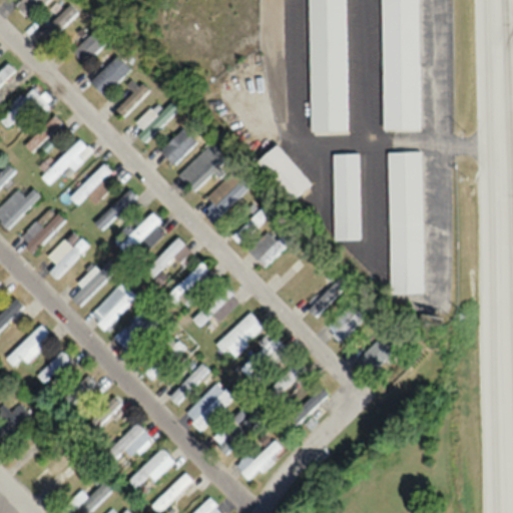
[(22,0),(16,6),(30,21),(50,0),(22,0)]
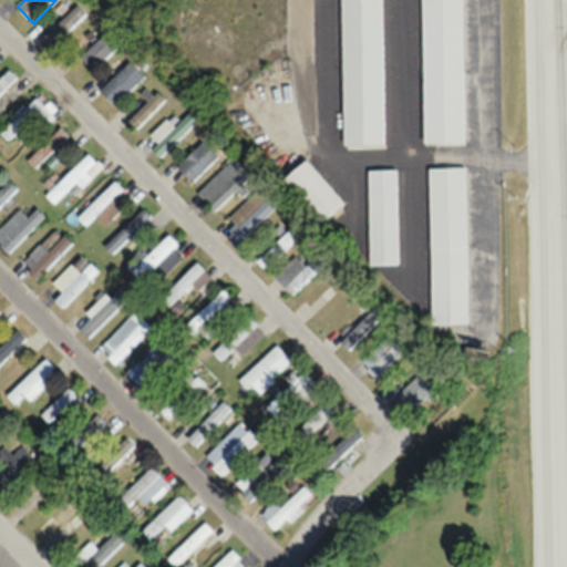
[(382,146),(382,0),(340,0),(341,146),(382,146)]
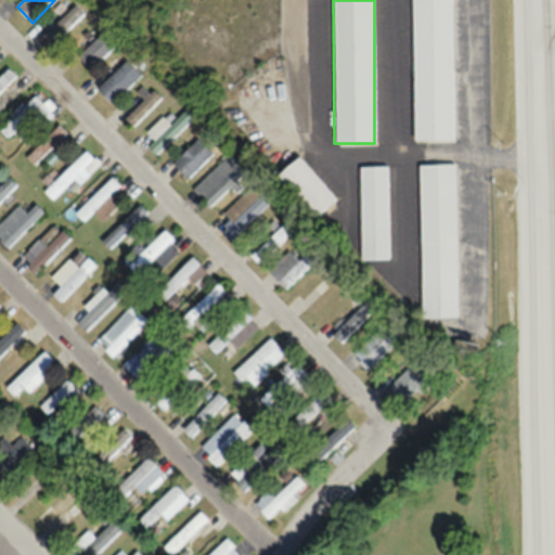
[(411,0),(413,142),(454,141),(452,0),(411,0)]
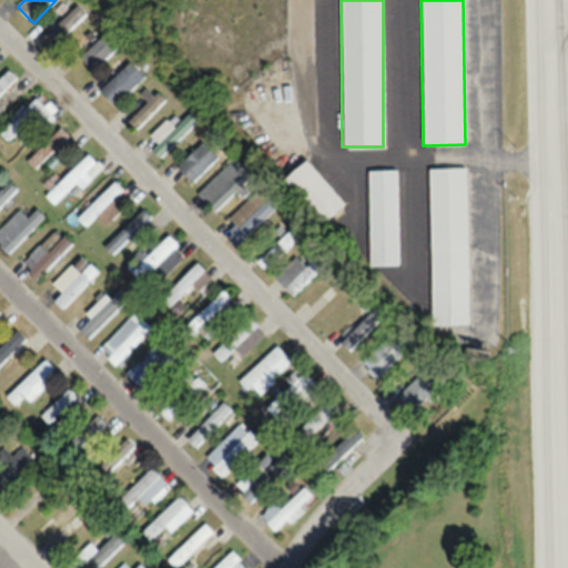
[(56,47),(87,17),(77,7),(47,37),(56,47)]
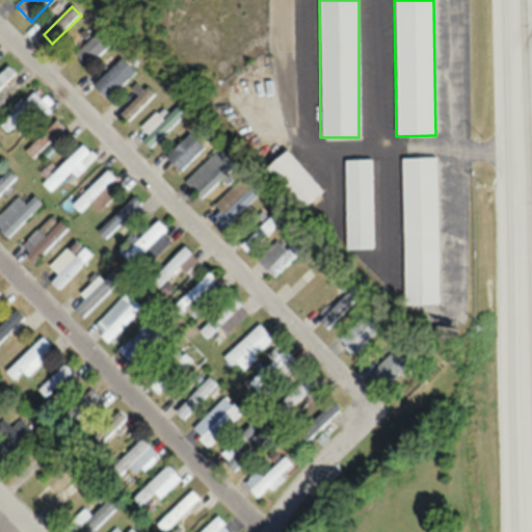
[(109,47),(97,34),(75,55),(87,68),(109,47)]
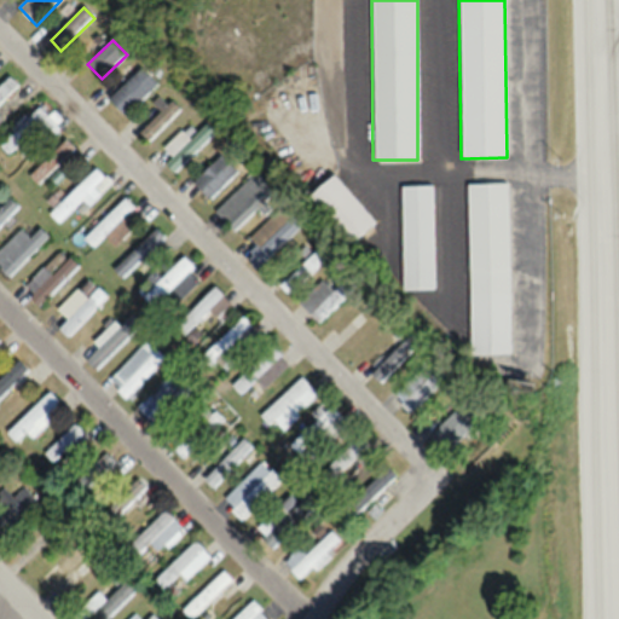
[(156,86),(140,70),(109,100),(125,117),(156,86)]
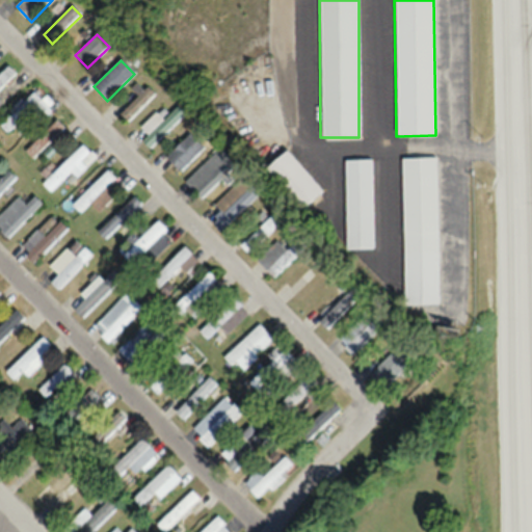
[(0,88),(17,73),(8,65),(0,73),(0,88)]
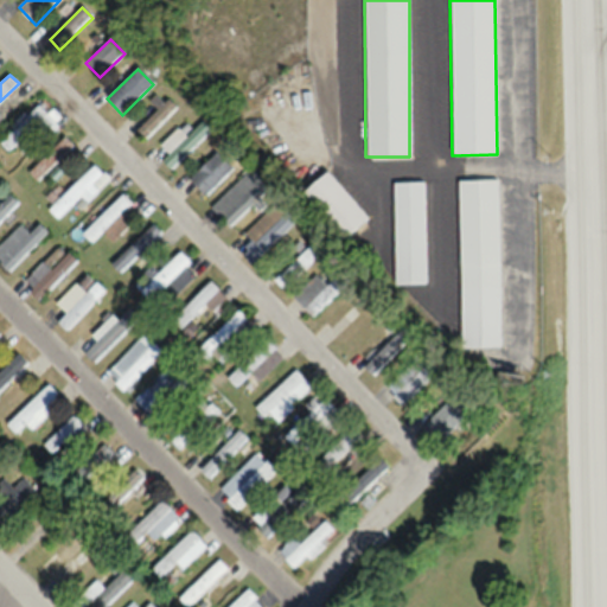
[(134,128),(145,139),(173,110),(163,100),(134,128)]
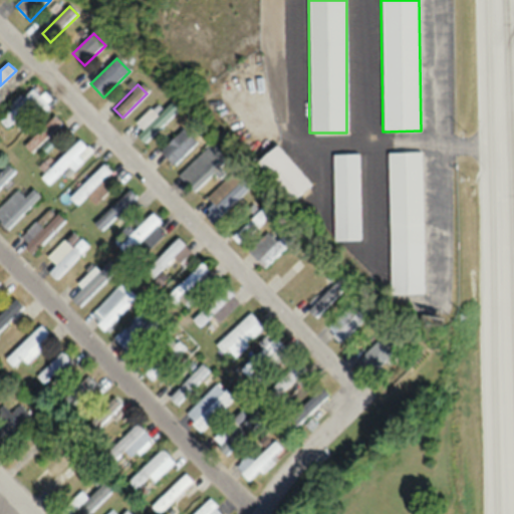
[(0,117),(0,120),(10,132),(42,100),(31,88),(0,117)]
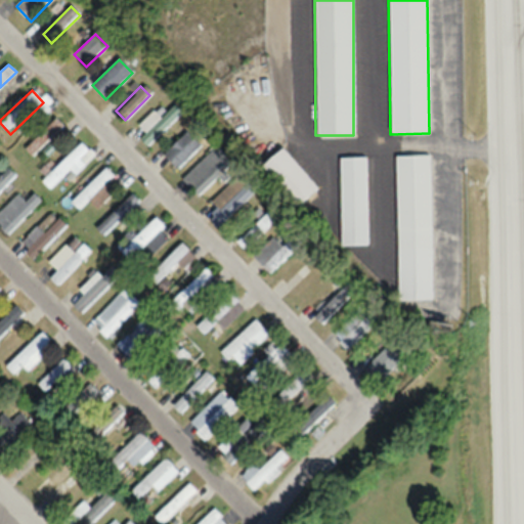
[(181,113),(173,104),(159,120),(153,113),(139,125),(146,132),(139,139),(147,146),(181,113)]
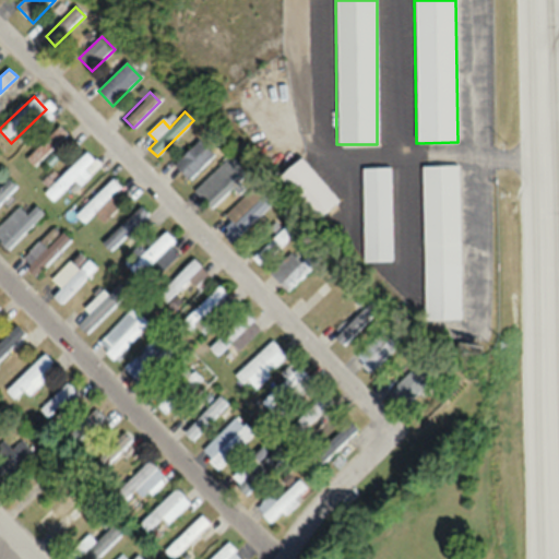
[(25,157),(34,167),(69,137),(60,127),(25,157)]
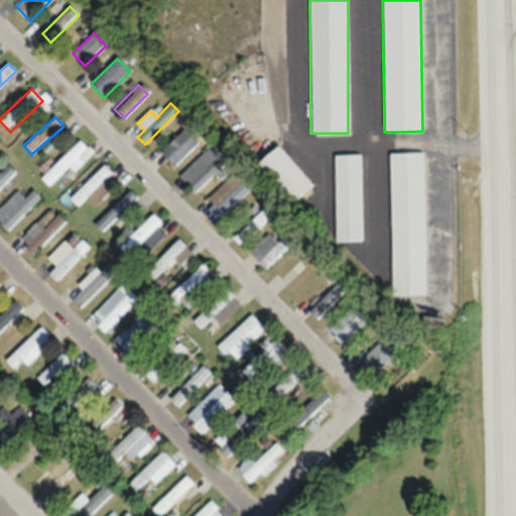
[(160,152),(173,166),(198,144),(184,130),(160,152)]
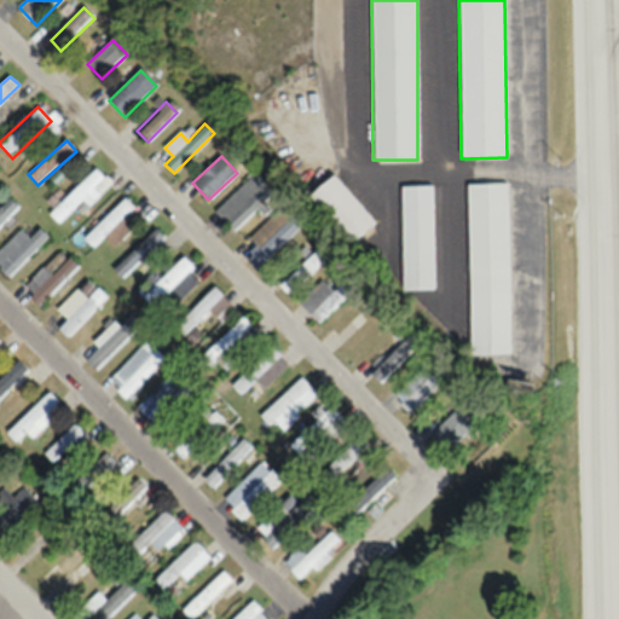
[(50,214),(61,226),(106,181),(96,169),(50,214)]
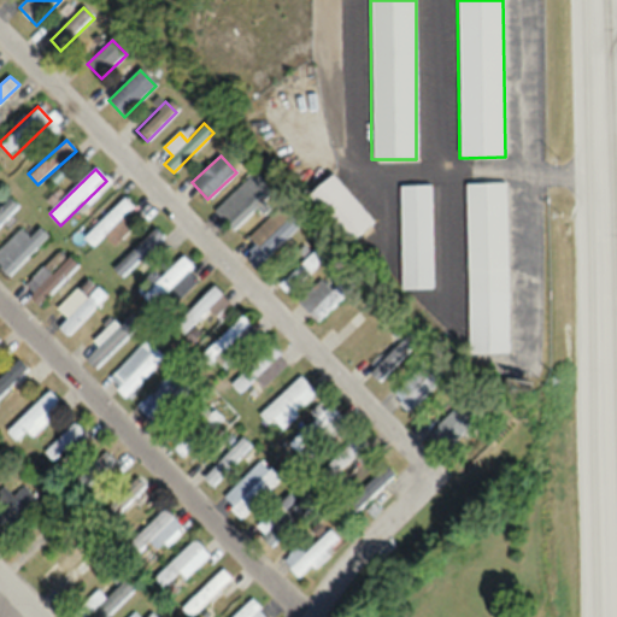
[(272,193),(253,174),(213,215),(231,234),(272,193)]
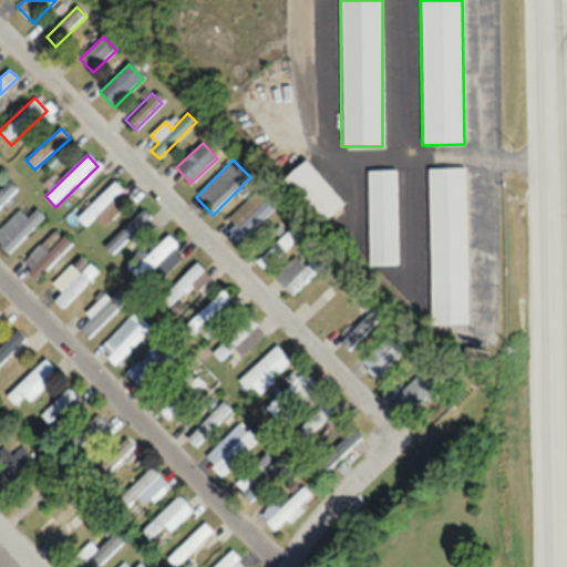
[(320,224),(343,206),(310,162),(287,179),(320,224)]
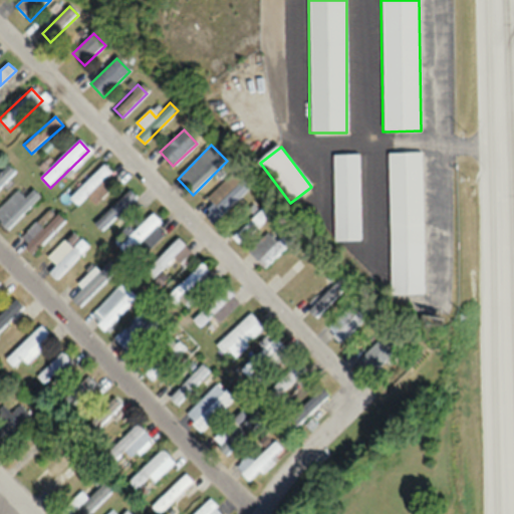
[(392,295),(425,294),(423,153),(390,154),(392,295)]
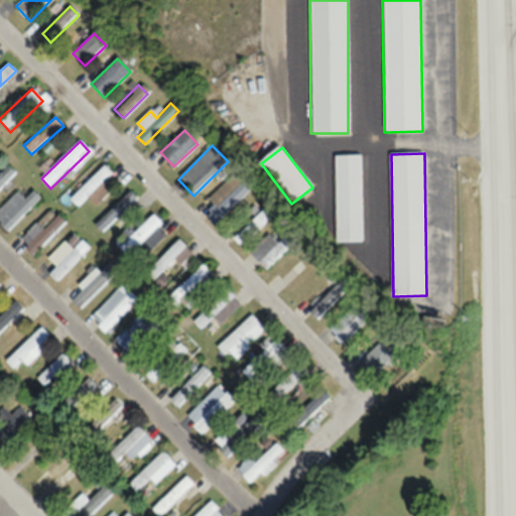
[(362,243),(362,155),(335,155),(335,243),(362,243)]
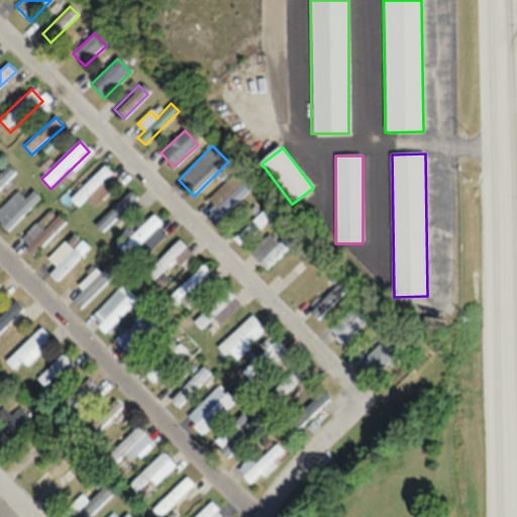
[(0,190),(17,174),(9,166),(0,174),(0,190)]
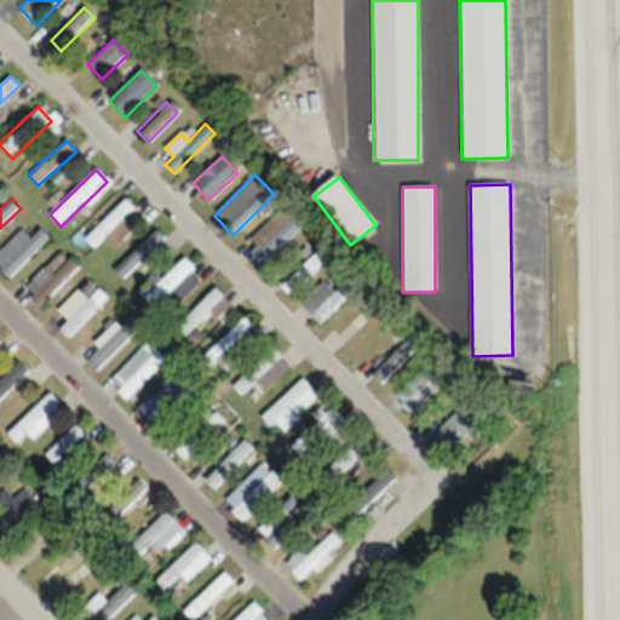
[(142,219),(122,201),(85,240),(93,248),(105,237),(114,247),(142,219)]
